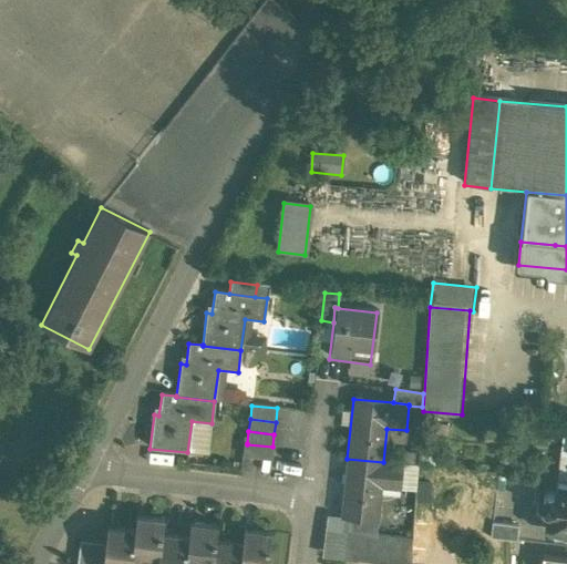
[(272,447),(247,444),(247,443),(244,443),(243,457),(270,460),(272,447)]
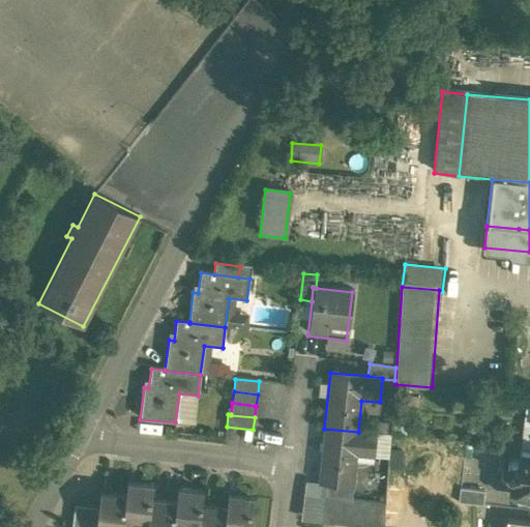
[(358,432),(324,429),(318,484),(325,485),(352,488),(356,456),(374,458),(376,434),(358,432)]
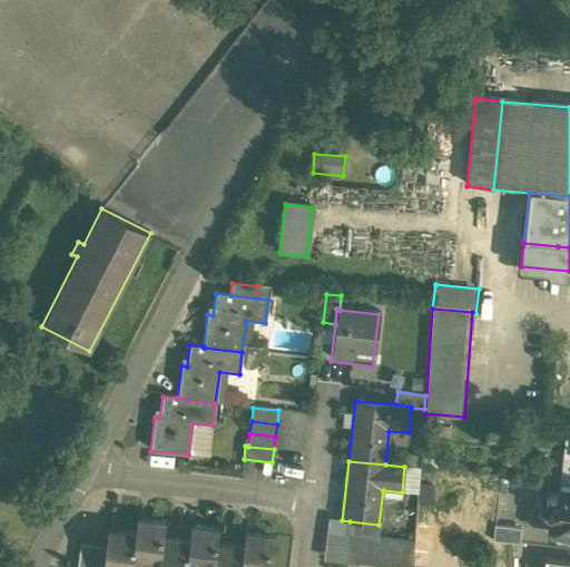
[(569,485),(560,485),(558,500),(551,499),(547,502),(546,510),(550,515),(557,516),(554,534),(569,535),(569,485)]
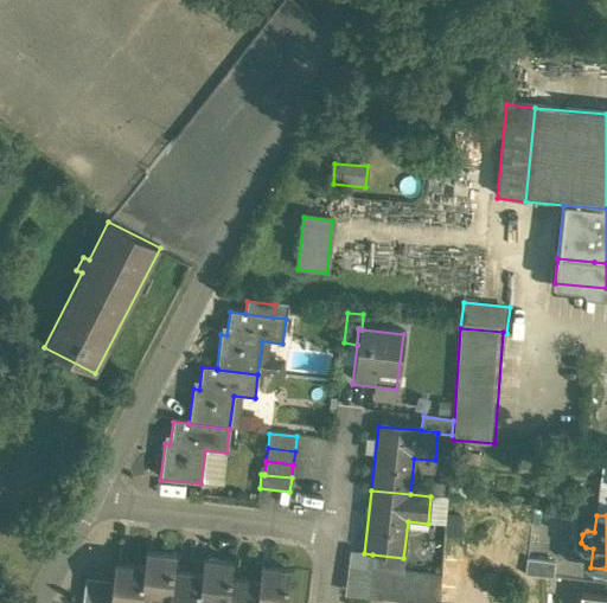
[(176,557),(145,553),(144,566),(145,566),(140,601),(141,601),(149,602),(168,602),(173,570),(173,571),(176,557)]
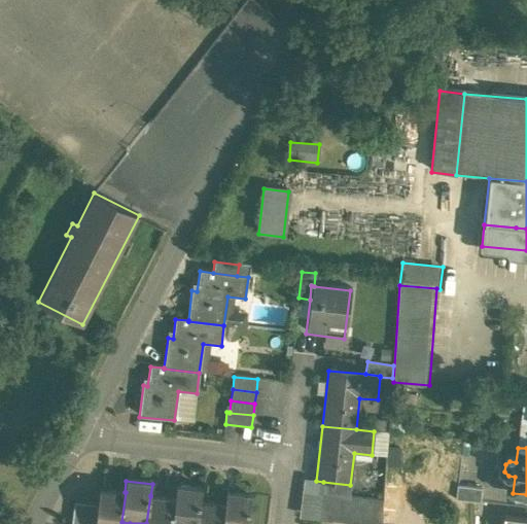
[(350,485),(323,482),(321,494),(335,495),(346,496),(349,497),(350,485)]
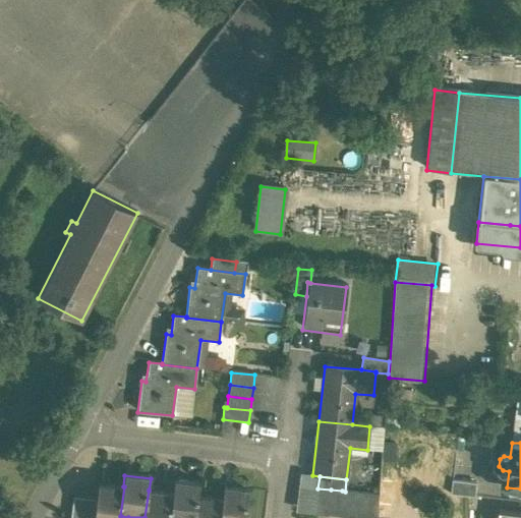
[(200,484),(174,481),(173,493),(173,494),(170,517),(194,517),(197,496),(198,496),(200,484)]
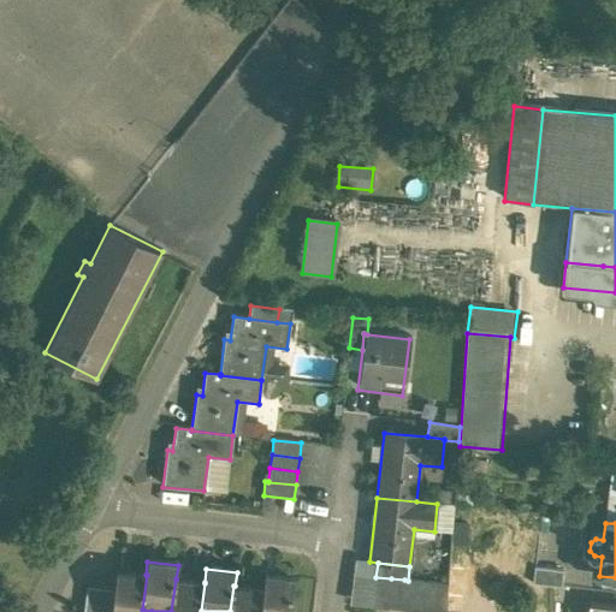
[(563,572),(534,569),(533,584),(561,588),(563,572)]
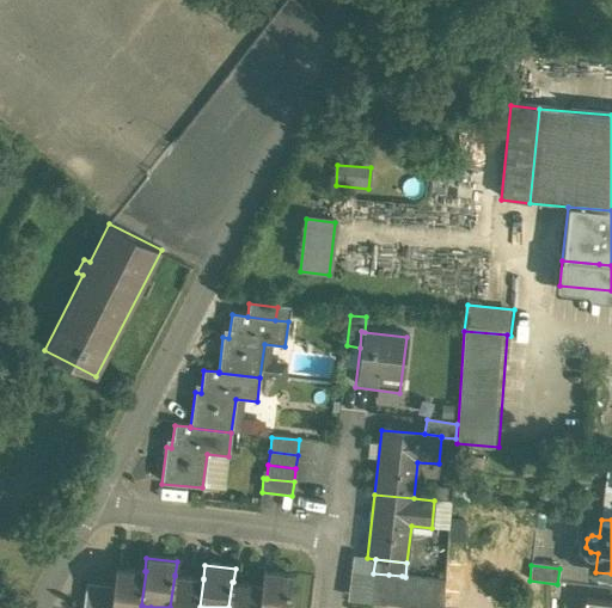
[(145,571),(116,567),(112,588),(110,607),(142,607),(142,606),(141,606),(146,571),(145,571)]
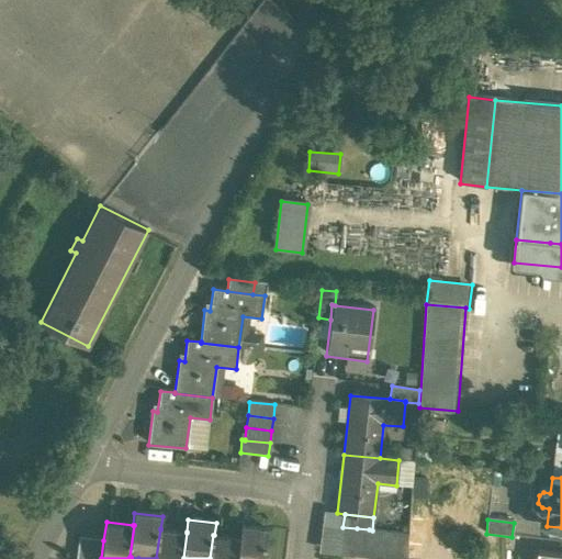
[(409,549),(423,549),(424,523),(412,523),(409,549)]
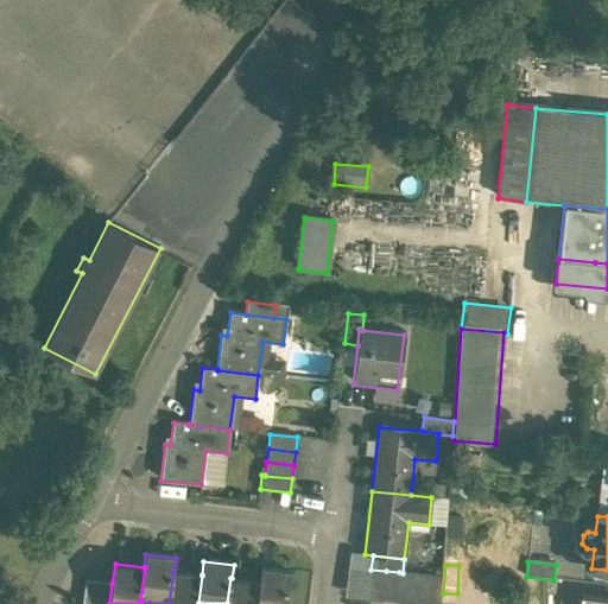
[(286,603),(291,572),(261,568),(259,582),(260,582),(257,603),(286,603)]
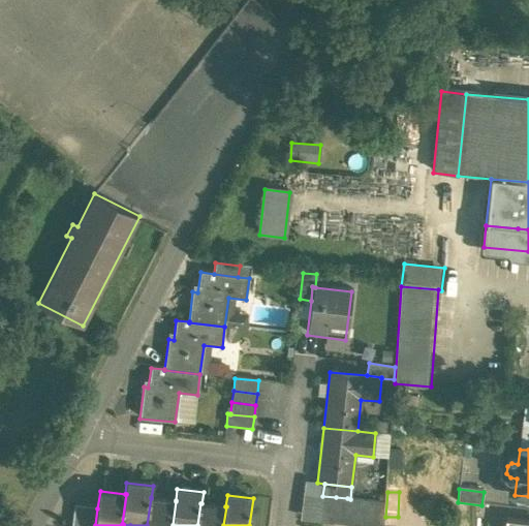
[(336,497),(322,496),(319,522),(333,524),(336,497)]
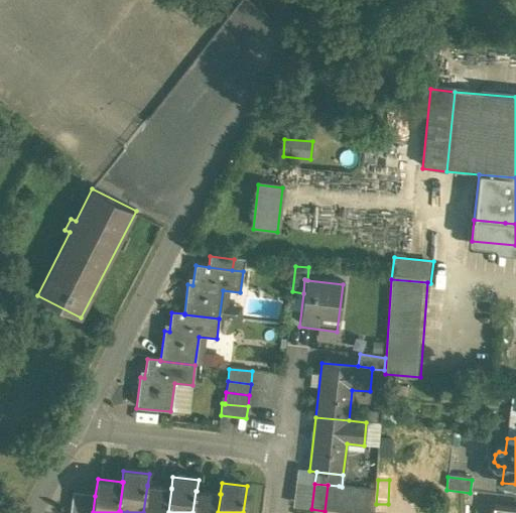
[(147,486),(147,485),(143,512),(168,512),(171,489),(171,488),(147,486)]
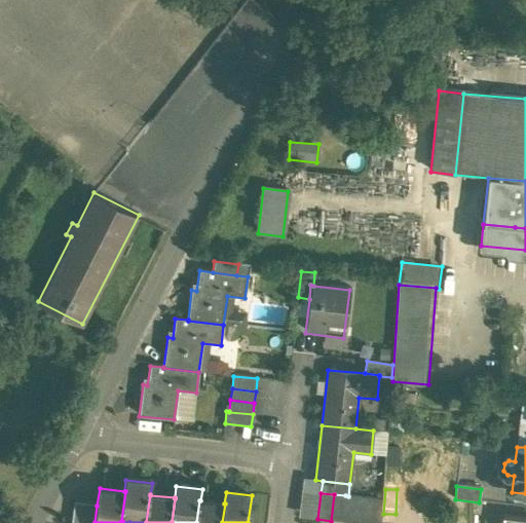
[(345,495),(334,494),(331,521),(342,522),(345,495)]
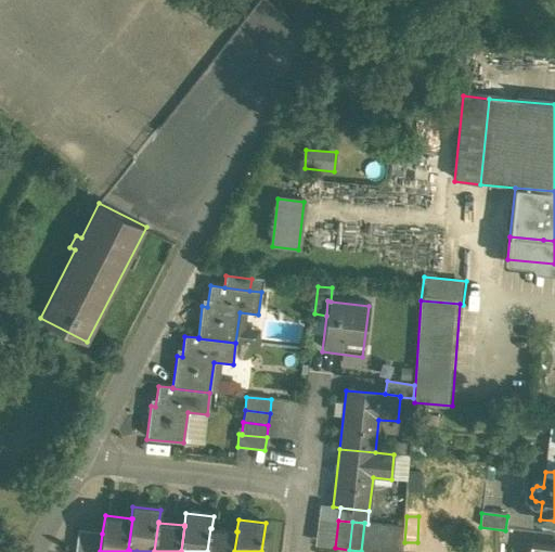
[(368,524),(364,523),(361,551),(374,551),(377,525),(368,524)]
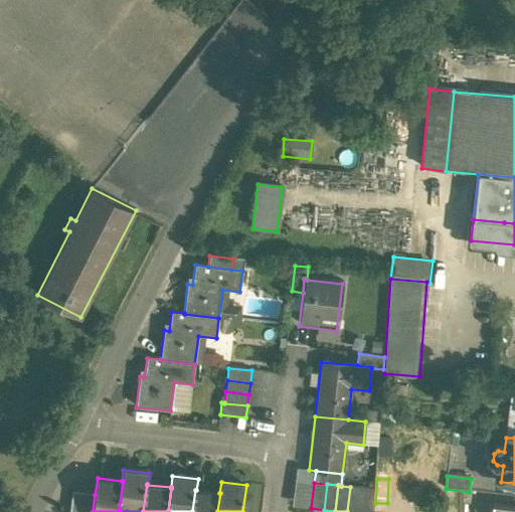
[(361,488),(350,487),(347,511),(358,511),(361,488)]
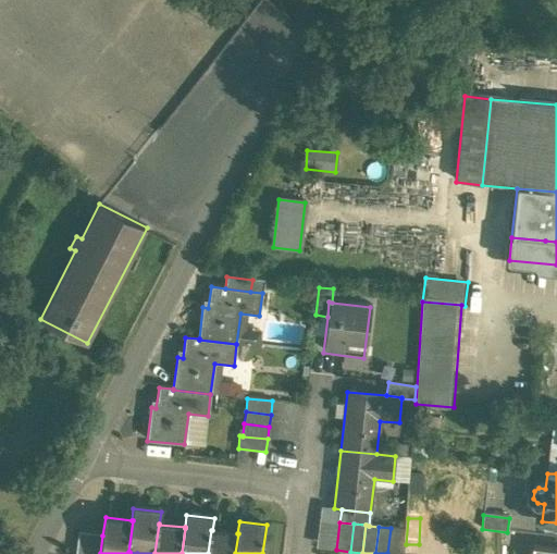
[(401,553),(405,529),(391,528),(387,553),(401,553)]
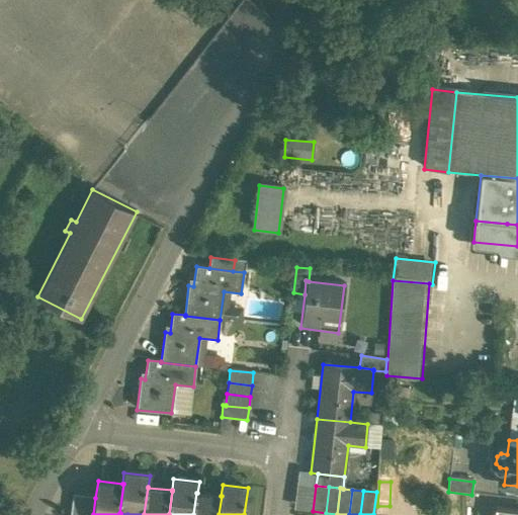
[(197,493),(196,493),(193,514),(219,514),(222,496),(221,496),(197,493)]
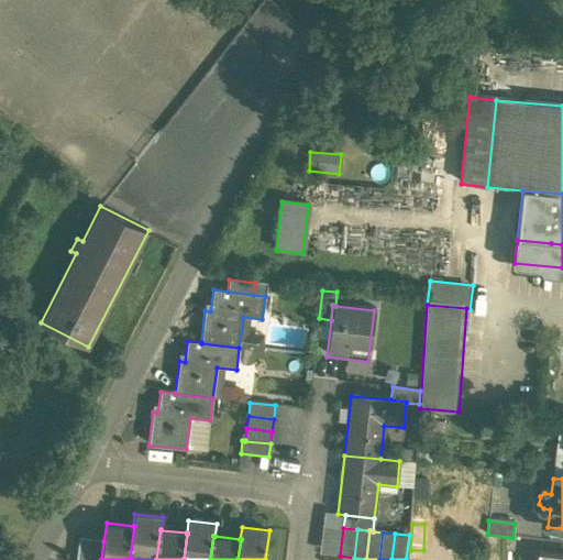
[(89,559),(92,540),(79,539),(76,559),(89,559)]
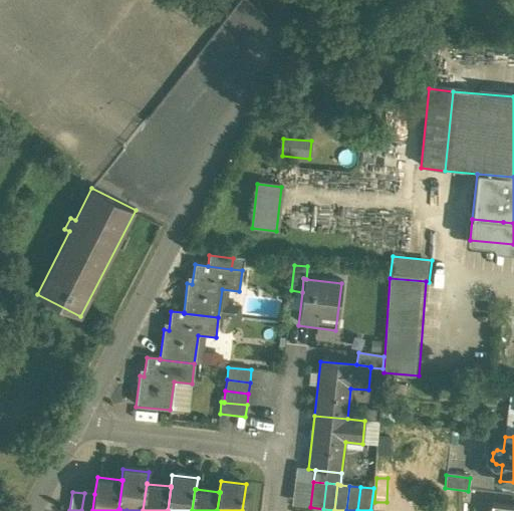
[(92,510),(94,494),(84,493),(81,510),(92,510)]
